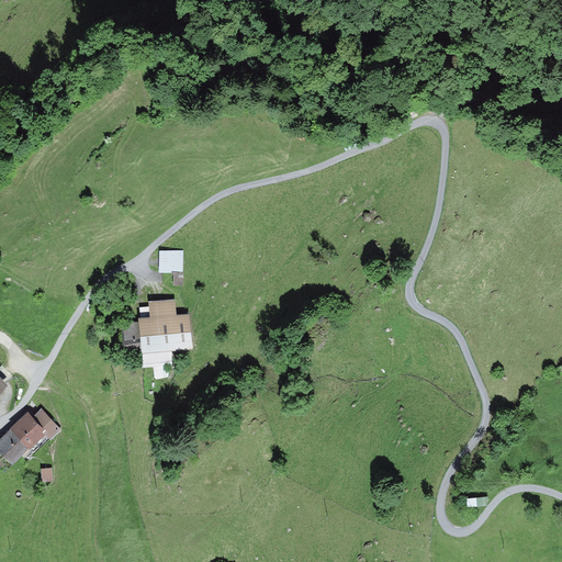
[(182,253),(160,251),(160,272),(181,272),(182,253)]
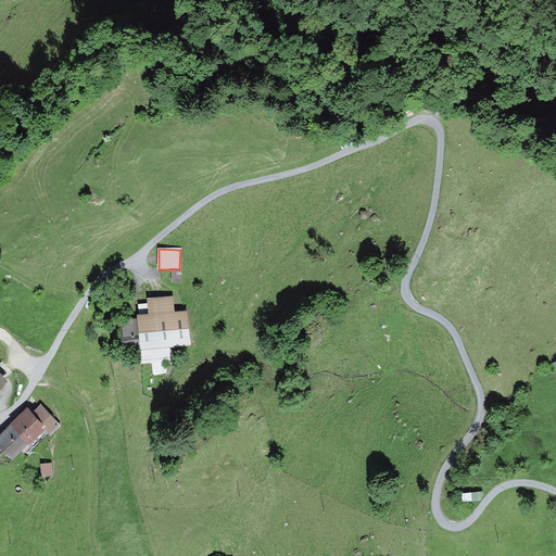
[(139,319),(123,320),(124,351),(191,346),(189,311),(177,311),(176,295),(150,297),(151,314),(139,315),(139,319)]
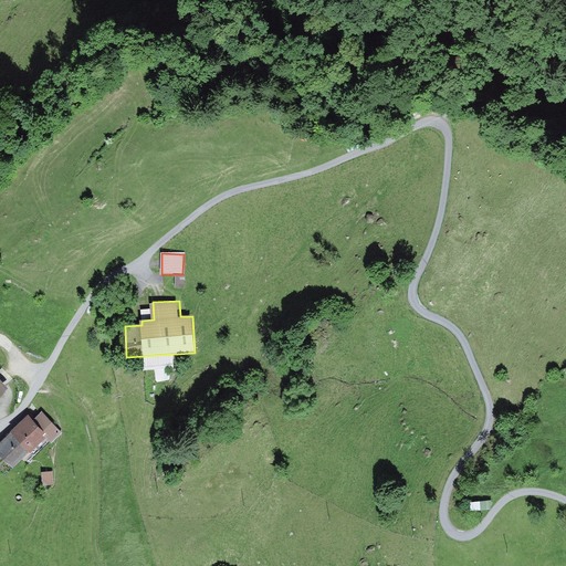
[(0,377),(0,397),(10,388),(0,377)]
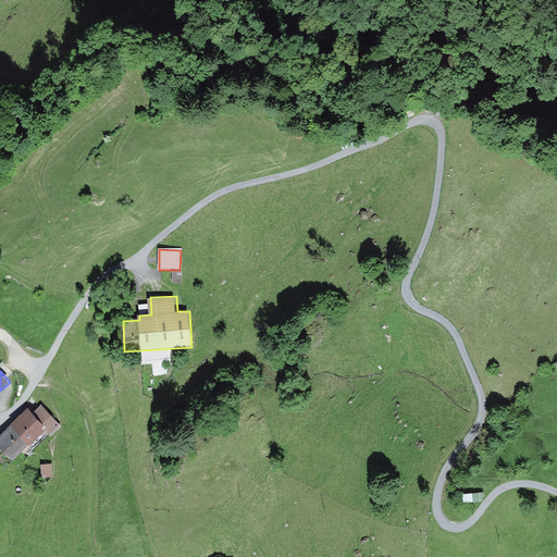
[(31,411),(0,437),(0,447),(12,461),(45,433),(50,440),(64,428),(45,405),(34,415),(31,411)]
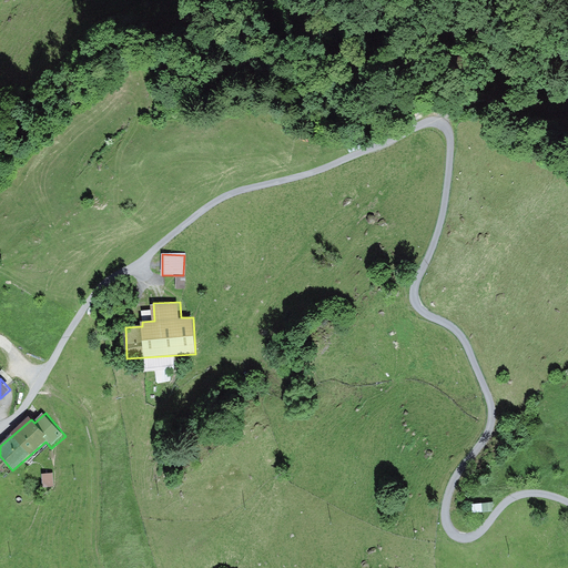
[(53,474),(42,475),(44,486),(54,484),(53,474)]
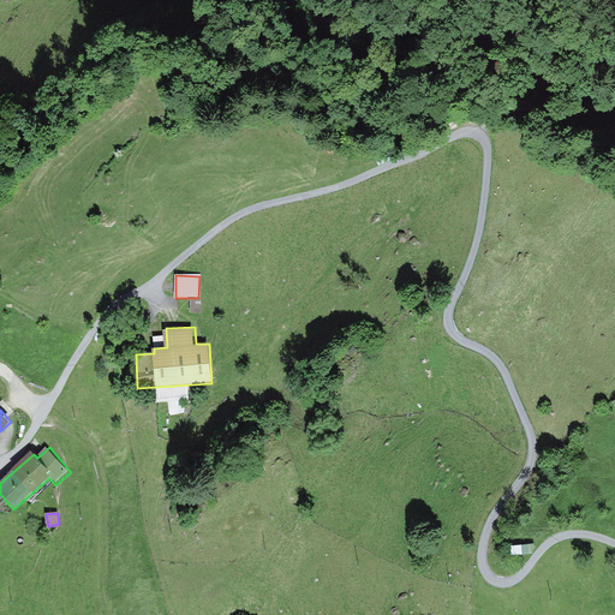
All buildings are outlined.
